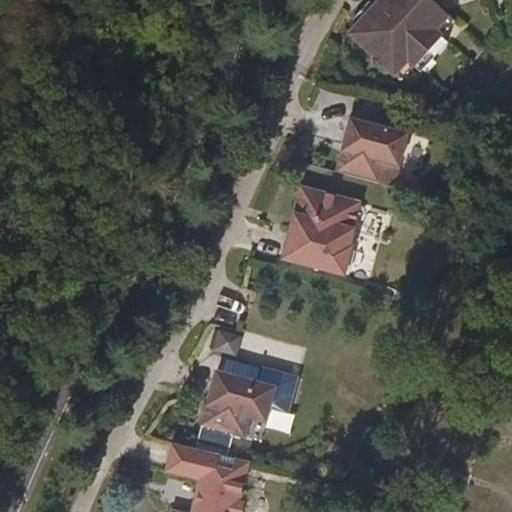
[(447,21),(460,5),(455,0),(386,0),(372,15),(362,26),(382,43),(382,55),(393,54),(404,65),(418,50),(424,56),(452,26),(447,21)]
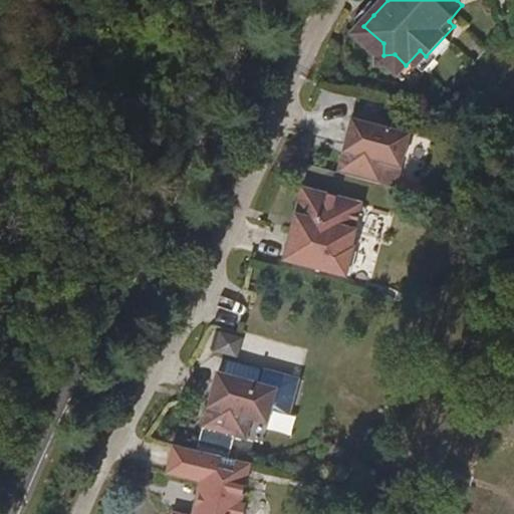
[(373,15),(388,0),(376,0),(367,10),(373,15)]
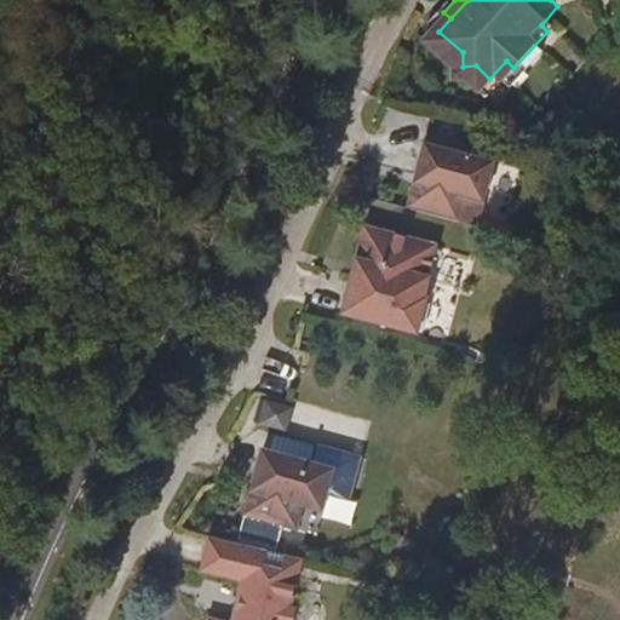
[(564,13),(557,6),(541,26),(547,32),(564,13)]
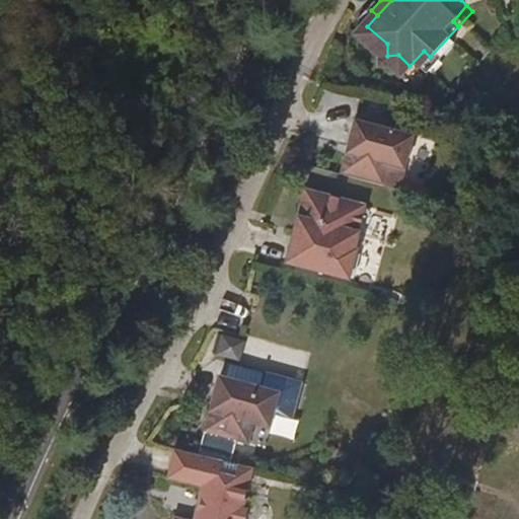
[(463,31),(458,26),(430,57),(435,61),(463,31)]
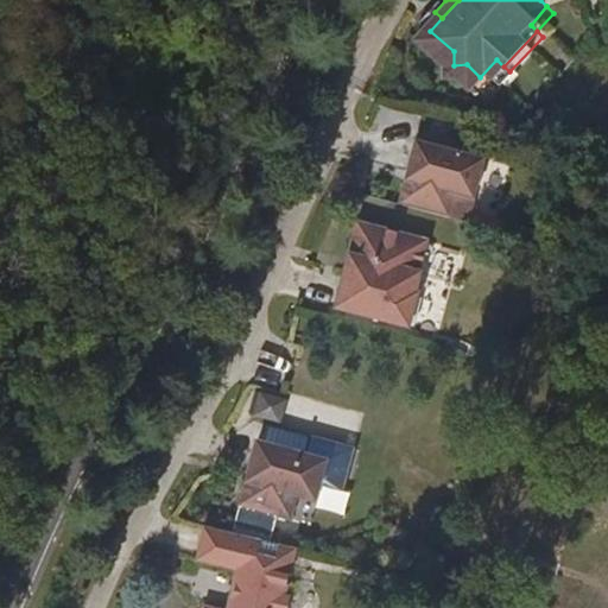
[(487,84),(504,67),(496,59),(480,77),(487,84)]
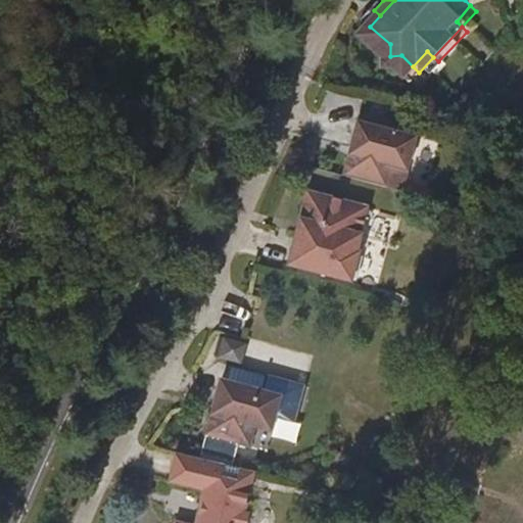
[(340,175),(382,188),(389,167),(407,173),(417,138),(358,121),(340,175)]
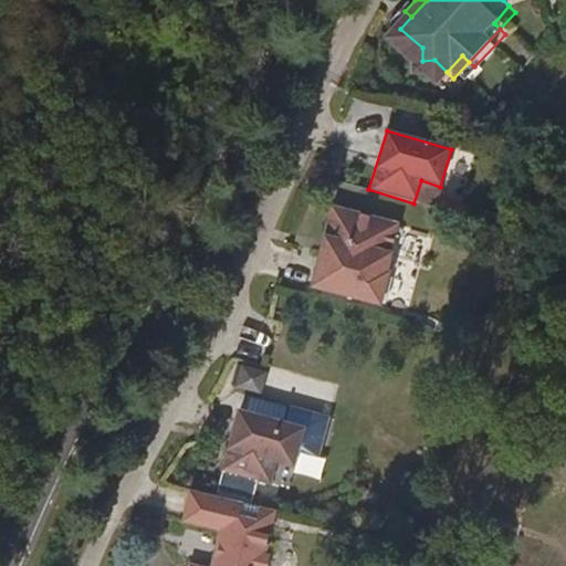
[(348,220),(352,213),(333,207),(329,215),(348,220)]
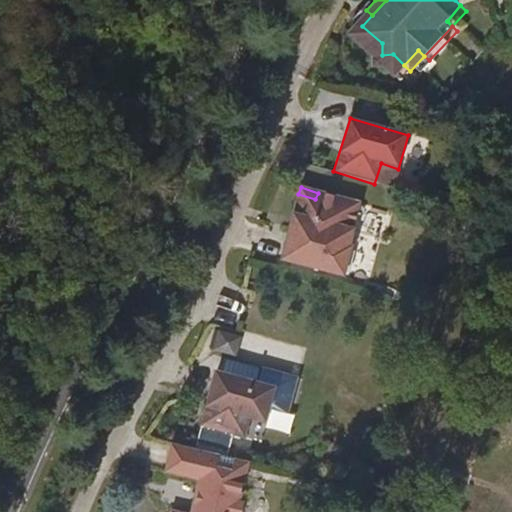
[(360,206),(318,193),(315,199),(298,194),(279,257),(342,276),(350,248),(347,248),(360,206)]
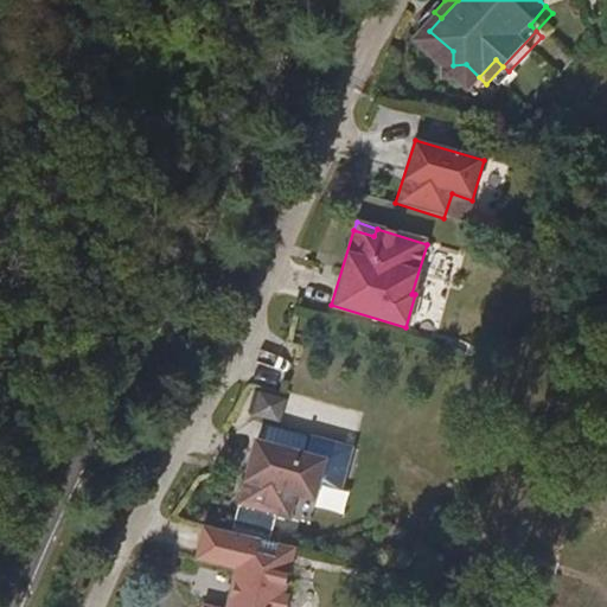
[(283,416),(286,396),(257,393),(255,411),(283,416)]
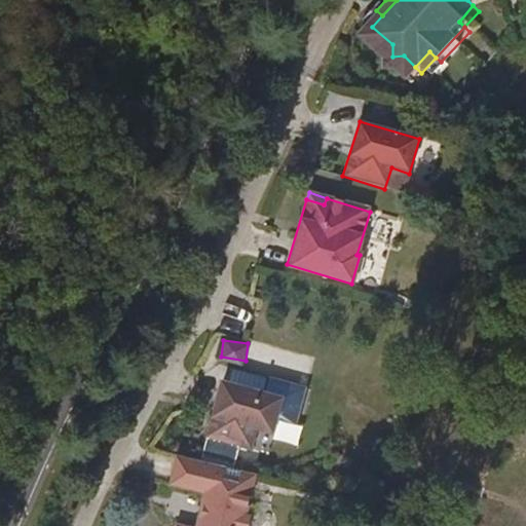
[(228,364),(224,380),(285,399),(277,419),(298,425),(307,387),(228,364)]
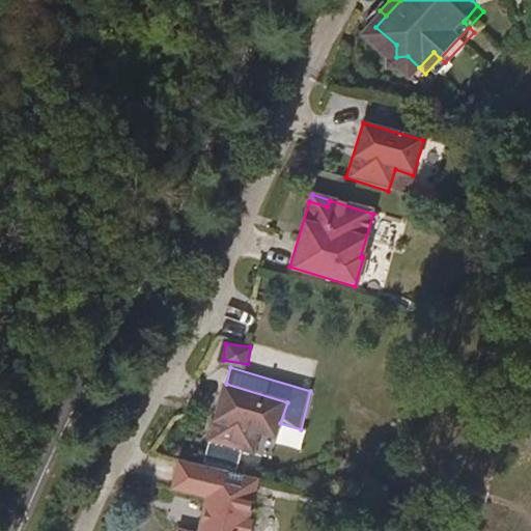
[(287,402),(226,384),(208,440),(253,453),(260,430),(277,436),(280,423),(287,402)]
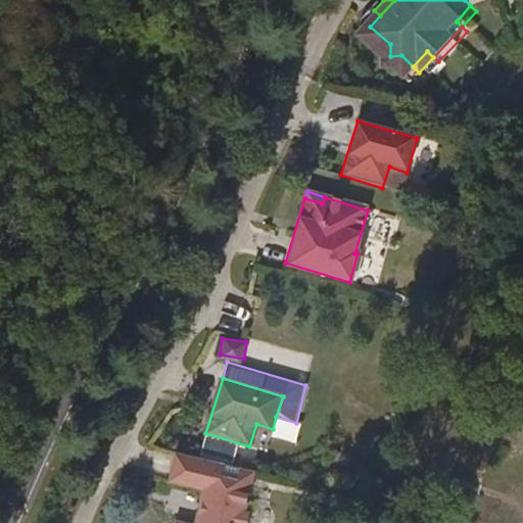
[(278,419),(272,435),(288,440),(293,425),(278,419)]
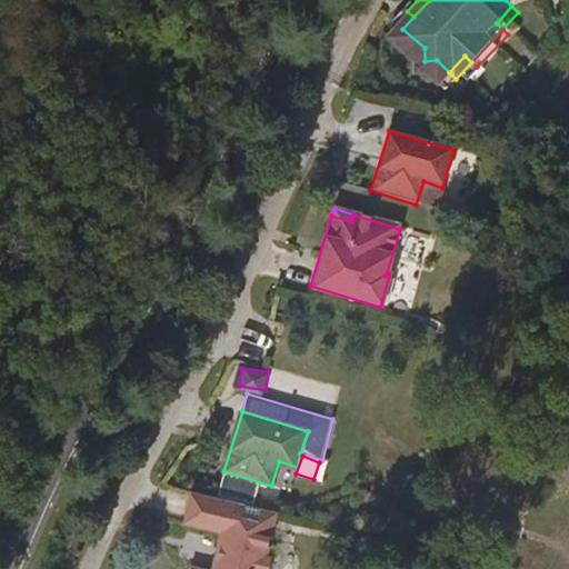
[(235,507),(193,493),(185,522),(222,533),(210,568),(197,568),(192,568),(191,568),(269,568),(271,562),(267,561),(276,530),(246,521),(248,511),(242,509),(239,518),(232,516),(235,507)]
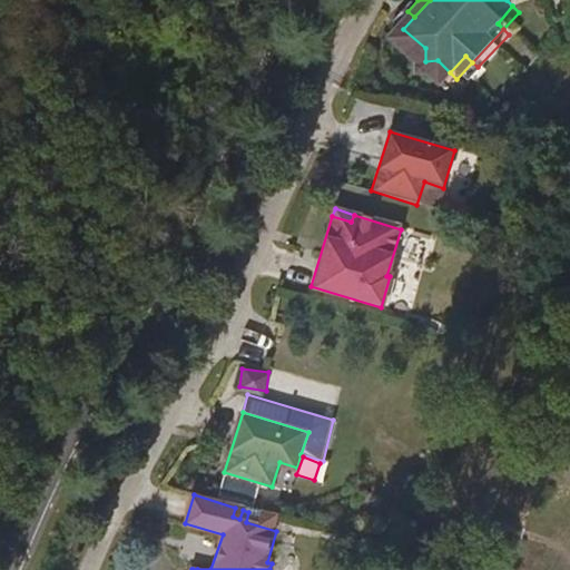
[(243,510),(235,508),(233,517),(239,519),(243,510)]
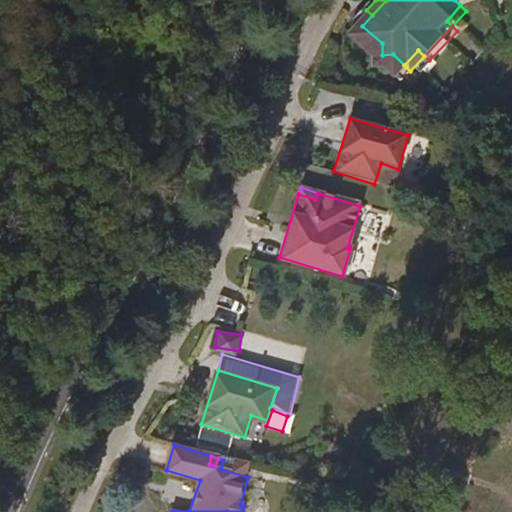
[(248,477),(251,468),(223,460),(221,469),(248,477)]
